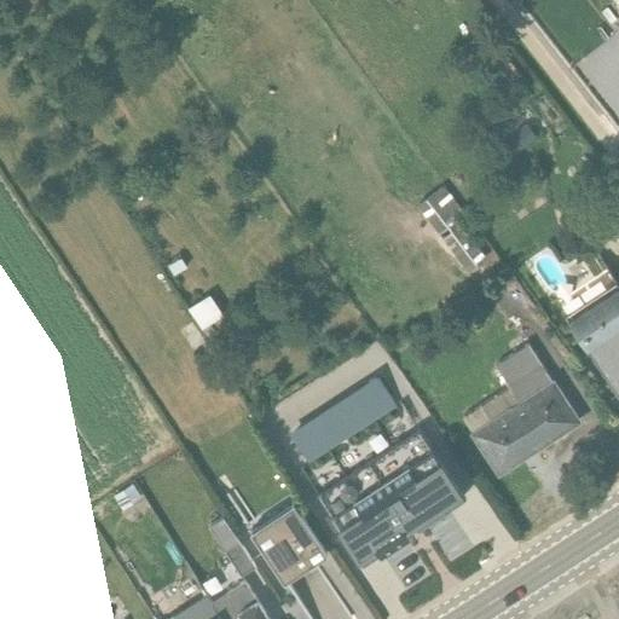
[(570,131),(557,115),(545,125),(557,140),(570,131)]
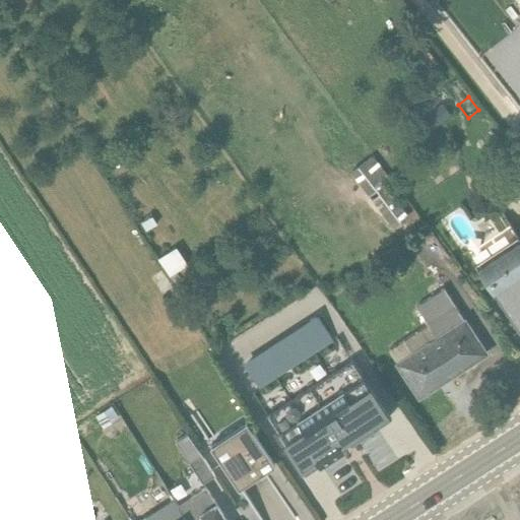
[(390,182),(372,156),(349,174),(392,229),(393,230),(408,217),(385,187),(391,182),(390,182)]
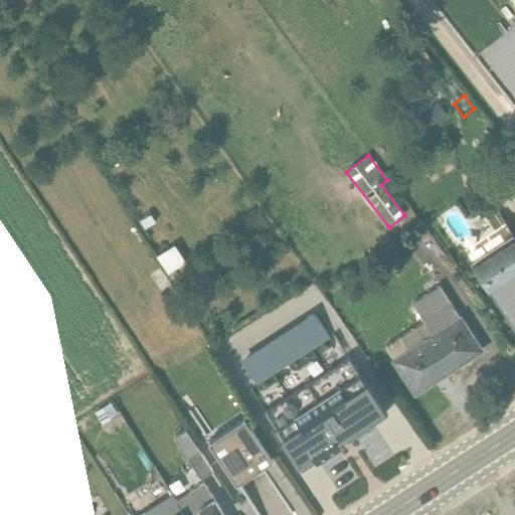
[(470,264),(514,329),(514,328),(514,238),(512,235),(470,264)]
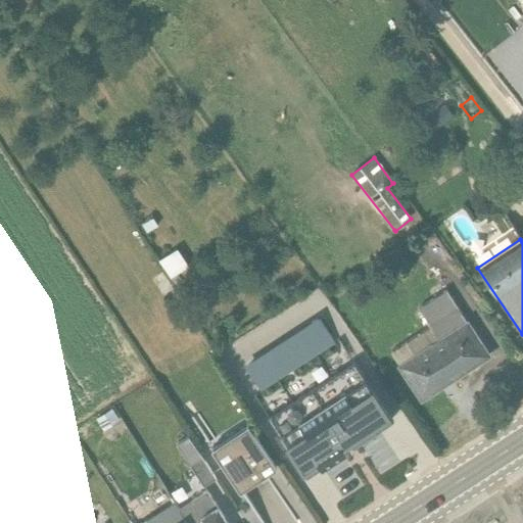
[(171,275),(190,267),(182,248),(162,256),(171,275)]
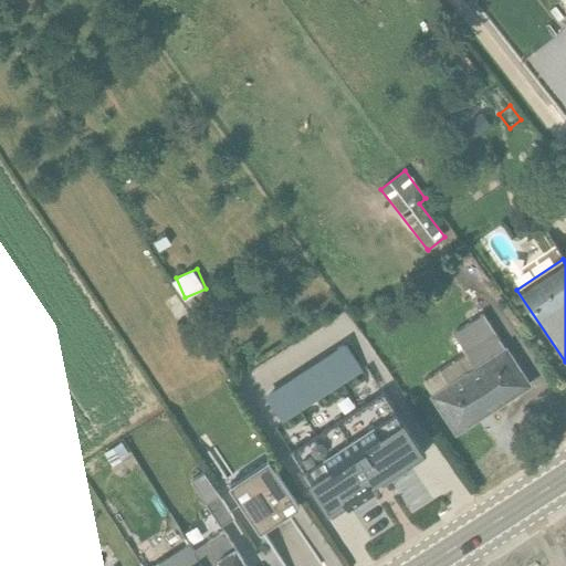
[(422,380),(456,432),(528,387),(483,314),(451,334),(464,354),(422,380)]
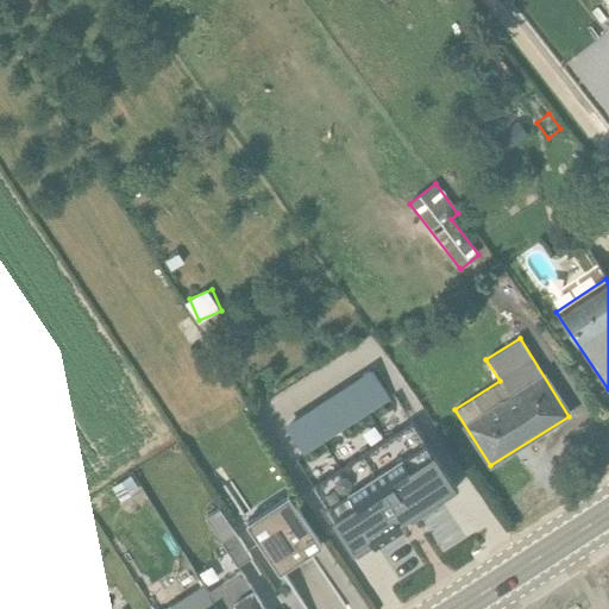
[(389,400),(370,370),(283,426),(302,457),(389,400)]
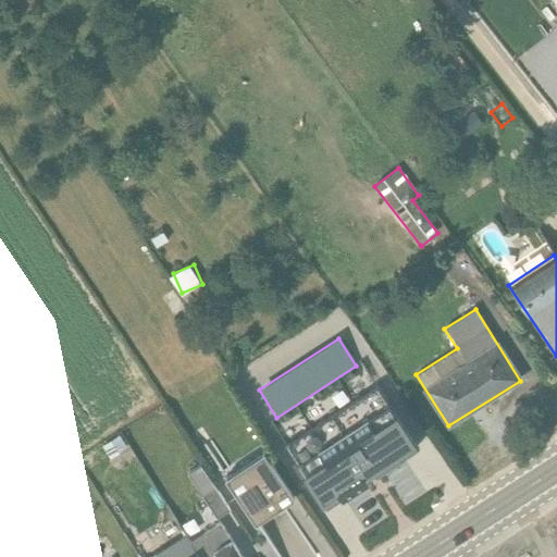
[(374,474),(417,447),(374,383),(285,444),(325,506),(368,479),(364,474),(371,470),(374,474)]
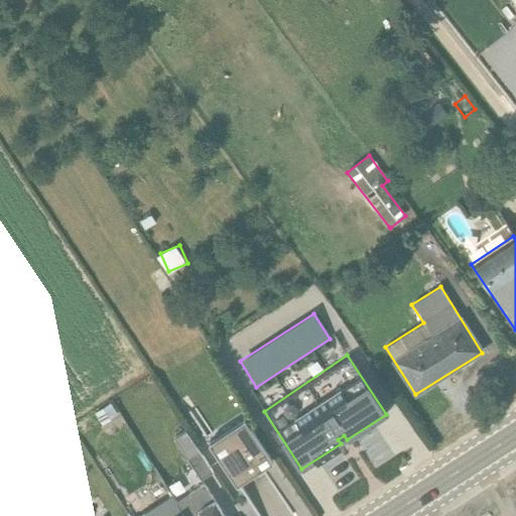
[(210,442),(236,485),(272,462),(244,420),(210,442)]
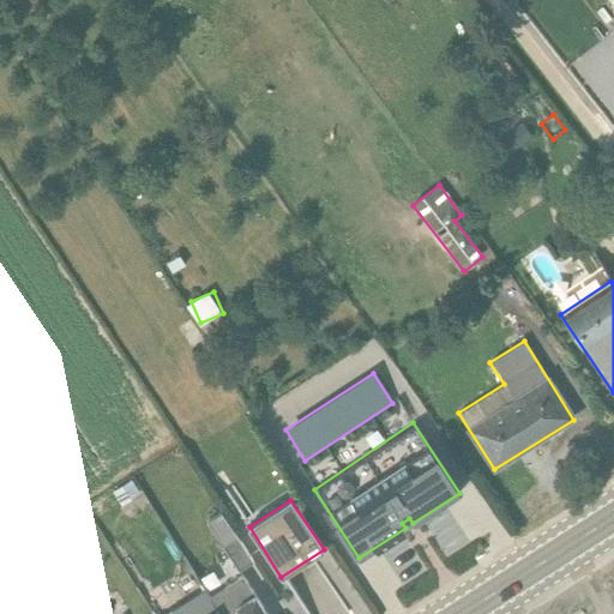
[(252,563),(235,537),(221,547),(238,572),(252,563)]
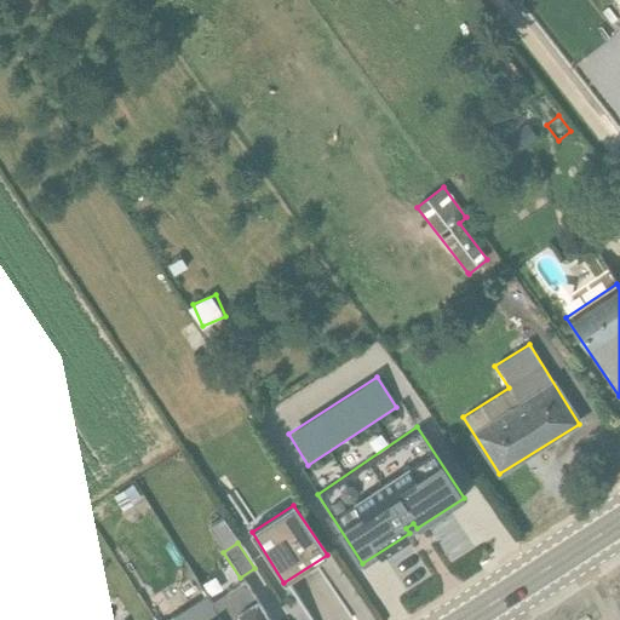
[(268,619),(245,581),(213,604),(222,619),(268,619)]
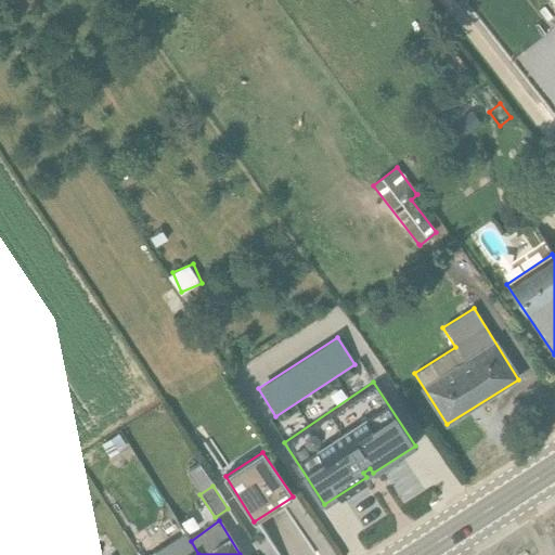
[(198,554),(191,541),(167,554),(198,554)]
